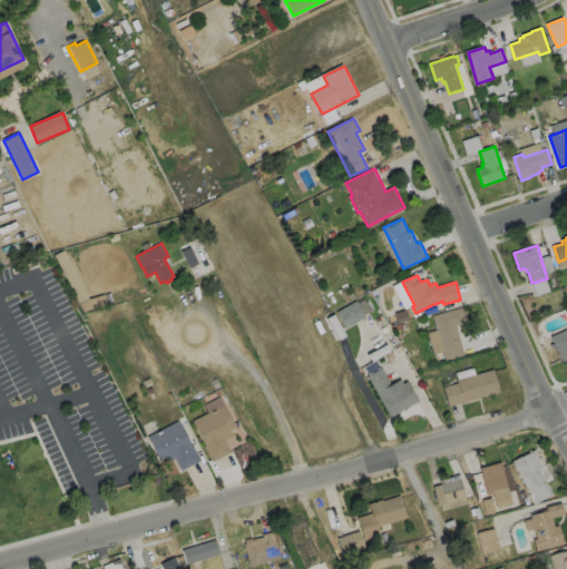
[(367,320),(360,303),(339,312),(345,329),(367,320)]
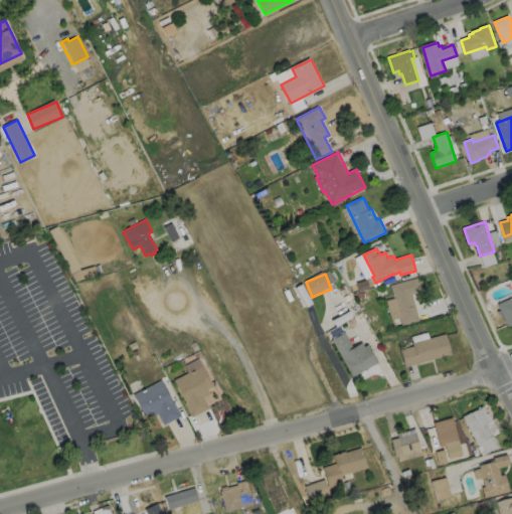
[(420,321),(402,326),(392,286),(419,278),(423,292),(413,295),(420,321)]
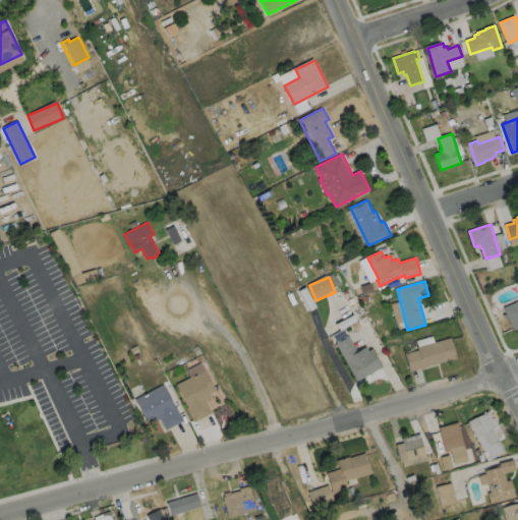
[(517,329),(514,331),(504,307),(517,301),(517,329)]
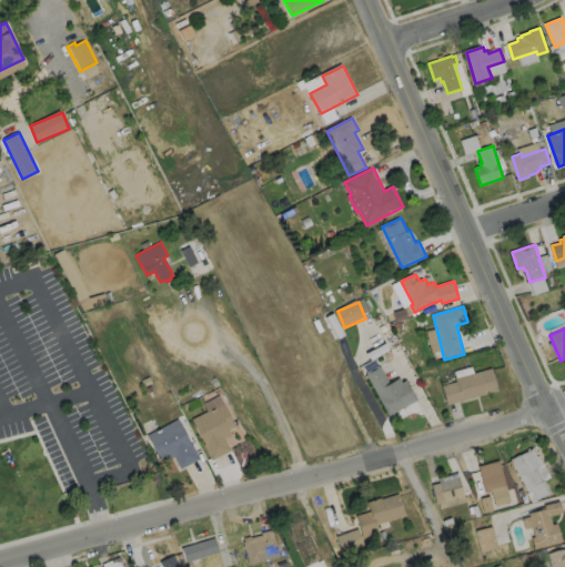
[(382,366),(391,383),(401,377),(403,382),(407,380),(419,400),(390,416),(367,374),(382,366)]
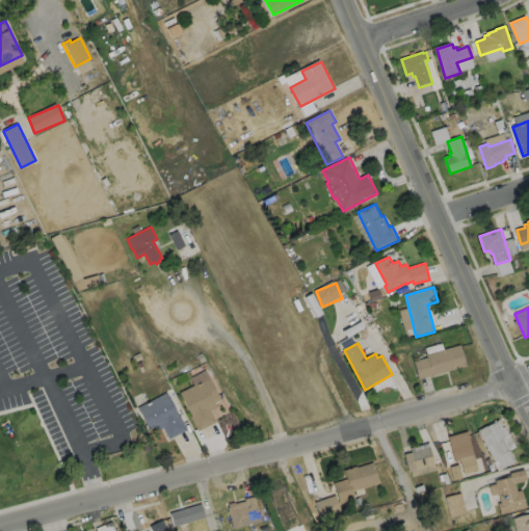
[(468,367),(420,379),(415,362),(428,357),(428,354),(463,345),(468,367)]
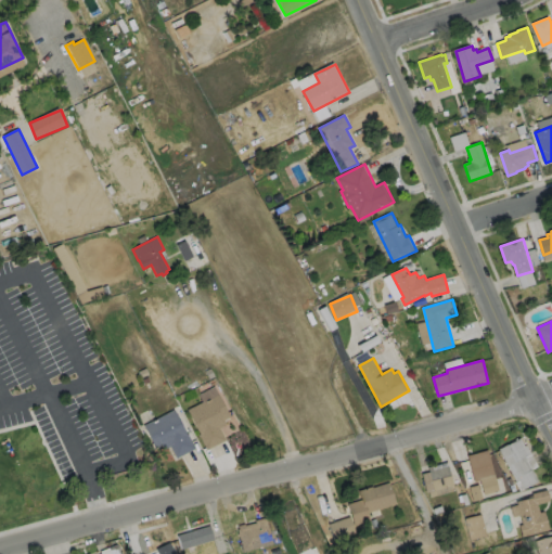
[(227,440),(207,450),(201,435),(189,410),(220,394),(231,416),(225,420),(227,425),(221,428),(227,440)]
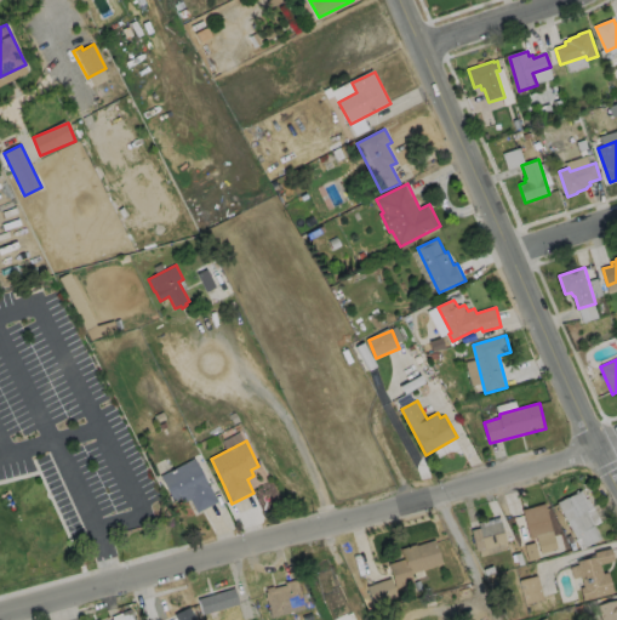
[(196,459),(210,485),(211,485),(220,502),(198,513),(192,500),(184,502),(182,498),(175,501),(163,476),(172,471),(173,473),(177,471),(176,468),(196,459)]
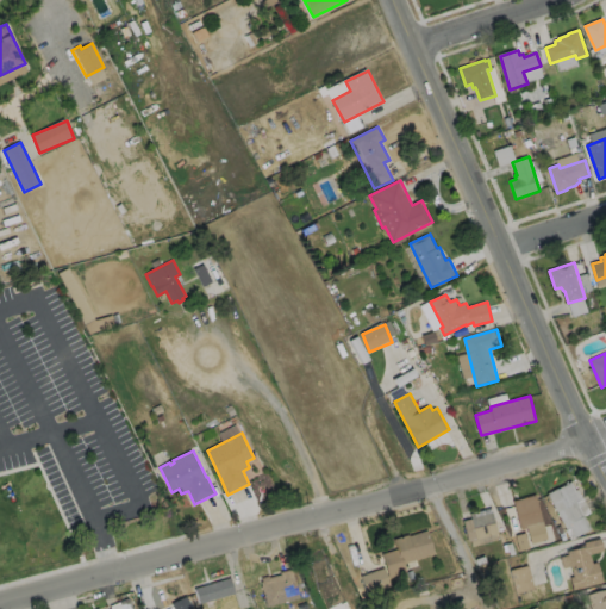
[(573,482),(578,490),(580,489),(585,498),(578,502),(593,529),(573,541),(567,530),(569,529),(549,493),(560,489),(573,482)]
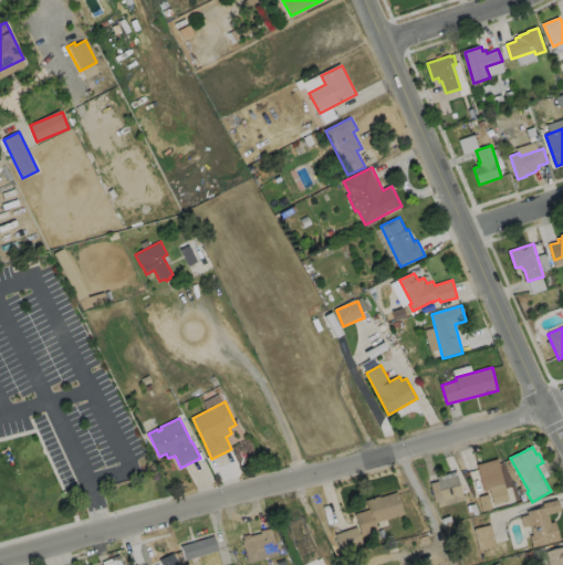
[(499,459),(510,501),(496,504),(491,490),(486,491),(478,464),(499,459)]
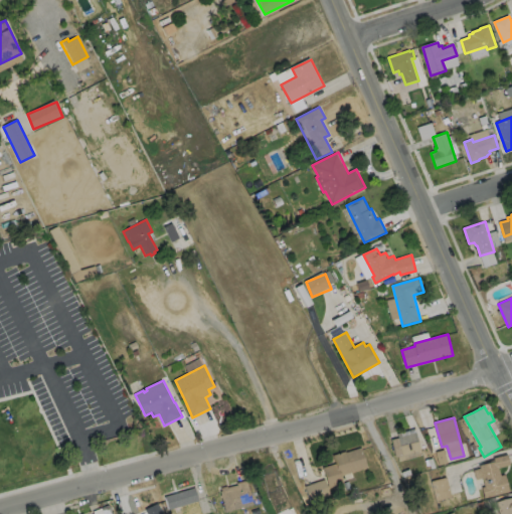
[(421,451),(396,457),(392,440),(399,439),(398,434),(416,429),(421,451)]
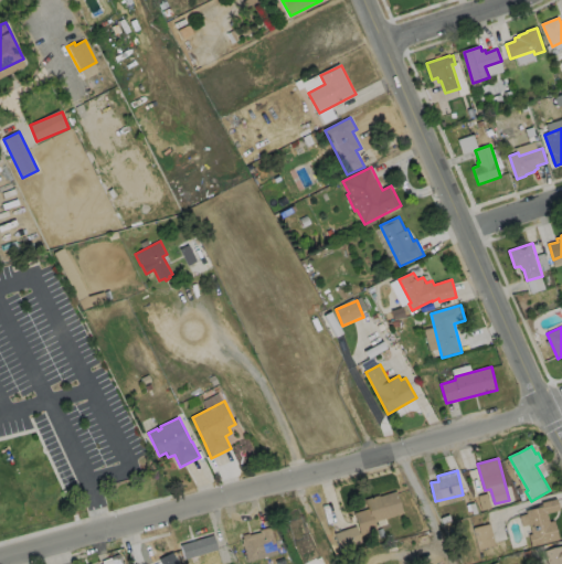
[(399,491),(404,512),(377,521),(379,530),(362,534),(357,513),(370,509),(367,500),(381,496),(381,497),(399,491)]
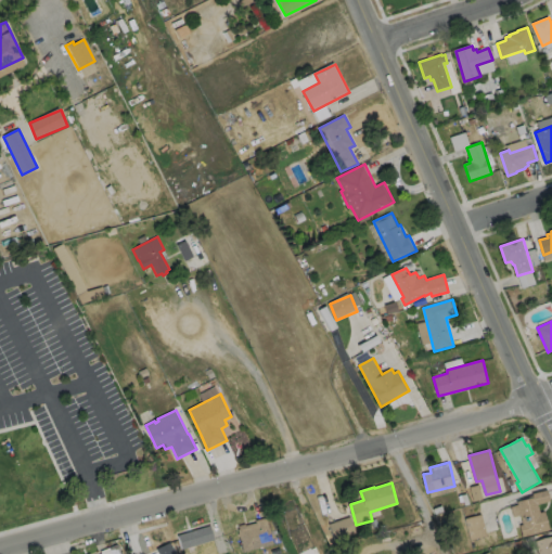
[(539,504),(541,513),(546,512),(551,530),(524,537),(521,525),(524,525),(517,502),(535,498),(534,493),(548,490),(551,501),(539,504)]
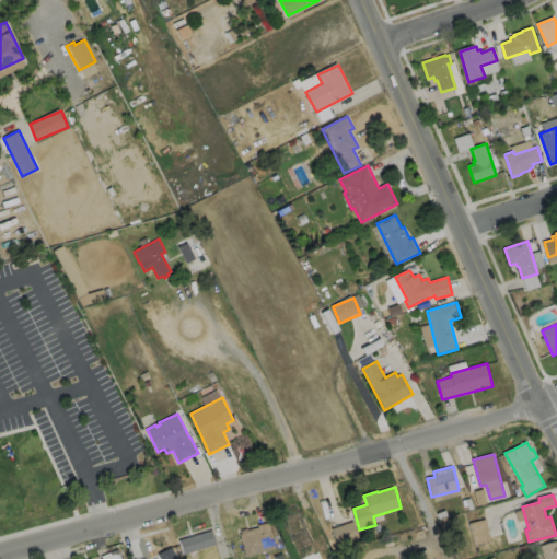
[(297,511),(297,513),(301,512),(308,533),(293,537),(287,516),(292,515),(291,513),(297,511)]
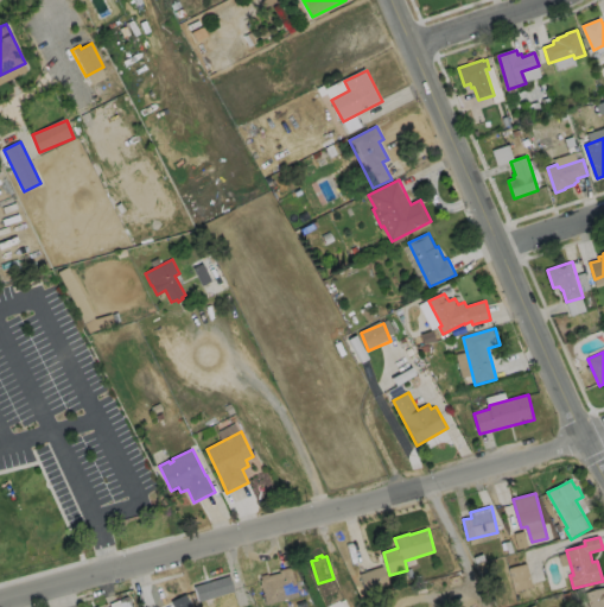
[(512,568),(515,592),(534,588),(529,564),(512,568)]
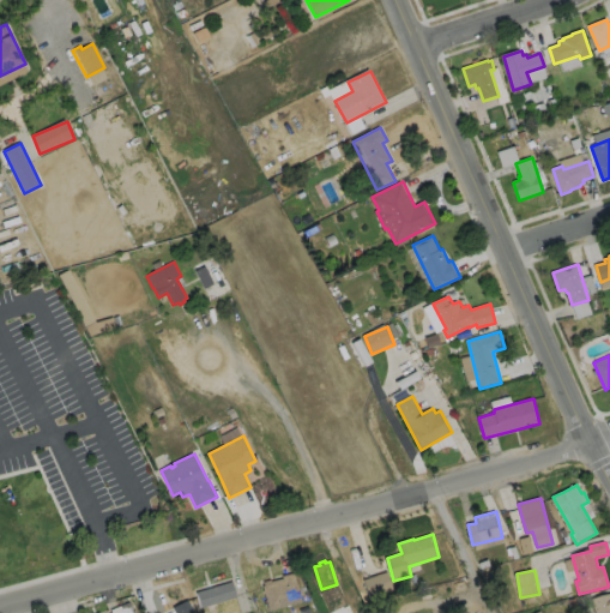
[(296,572),(303,602),(271,611),(266,594),(265,594),(265,590),(265,587),(266,586),(265,582),(272,581),(273,582),(284,578),(284,576),(296,572)]
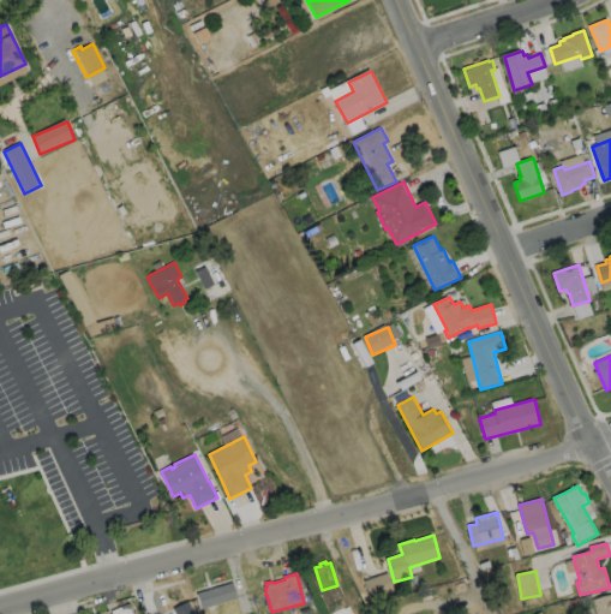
[(396,592),(389,573),(366,582),(372,600),(396,592)]
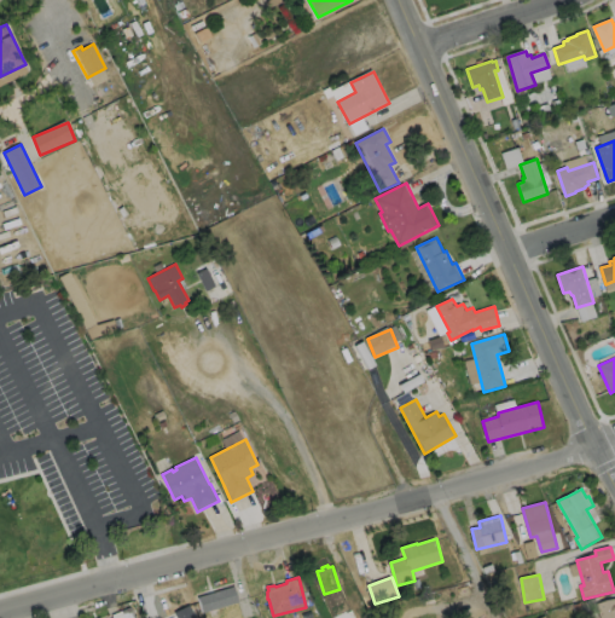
[(241,602),(204,613),(199,598),(236,587),(241,602)]
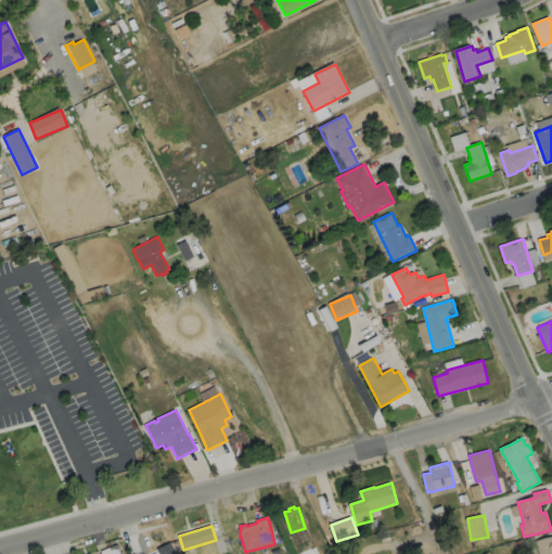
[(539,553),(536,541),(551,538),(551,553),(539,553)]
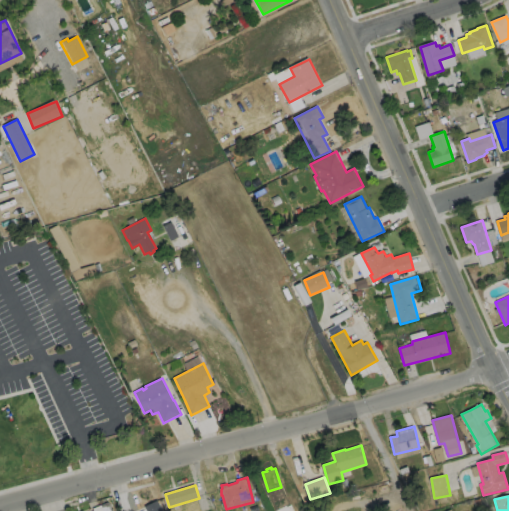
[(147,510),(146,507),(159,500),(164,510),(147,510)]
